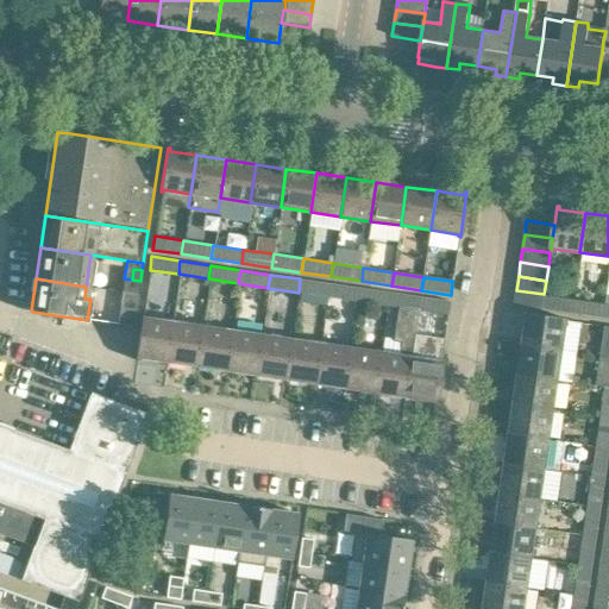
[(331,283),(300,278),(299,293),(328,297),(331,283)]
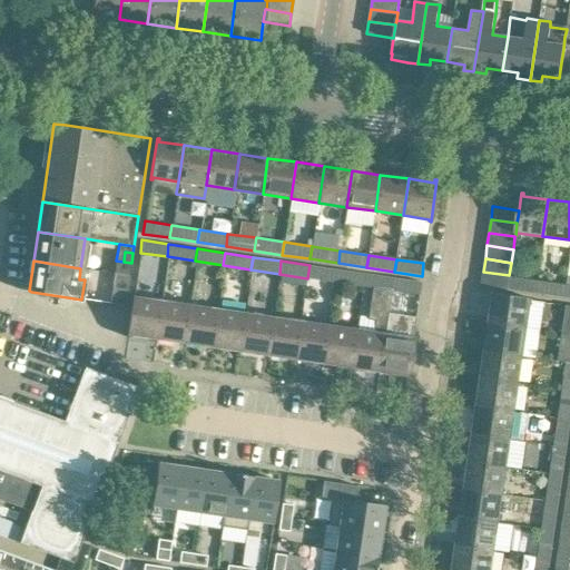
[(337,269),(310,265),(307,278),(335,282),(337,269)]
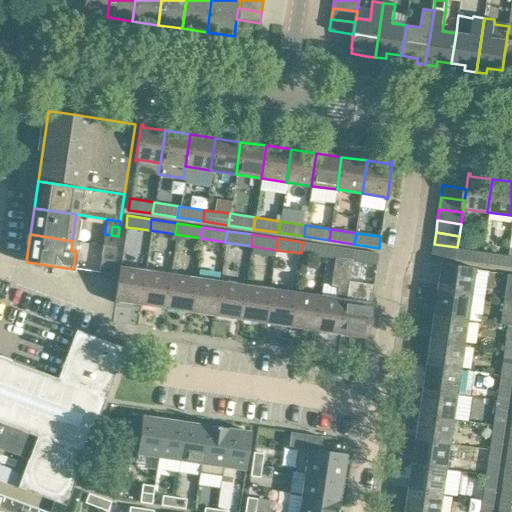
[(328,246),(303,242),(301,253),(326,257),(328,246)]
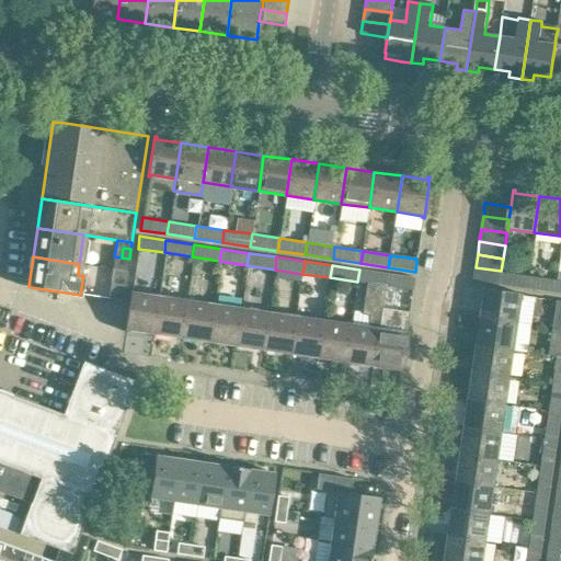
[(501,271),(476,267),(473,282),(500,285),(501,274),(501,271)]
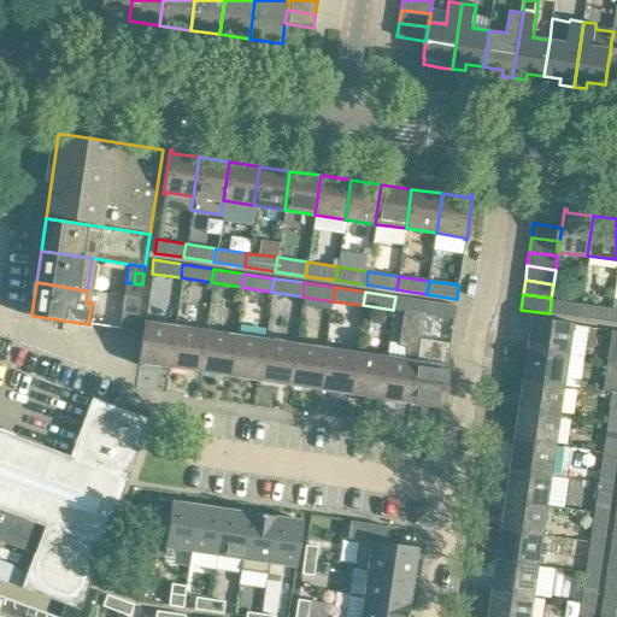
[(135,331),(140,298),(124,295),(119,329),(135,331)]
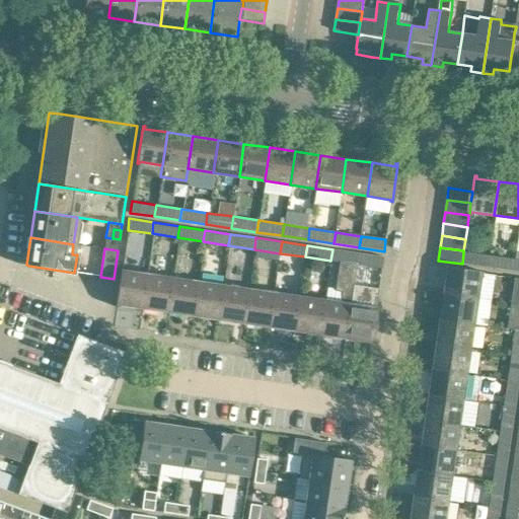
[(358,253),(332,249),(330,261),(338,262),(334,288),(344,289),(342,303),(324,301),(319,335),(346,339),(354,285),(356,265),(357,265),(358,253)]
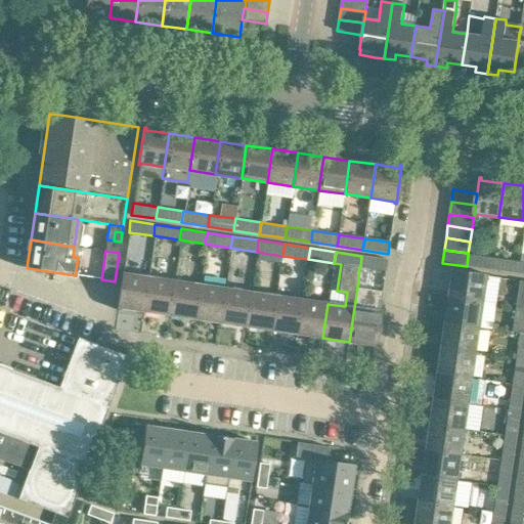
[(387,260),(361,256),(360,267),(385,271),(387,260)]
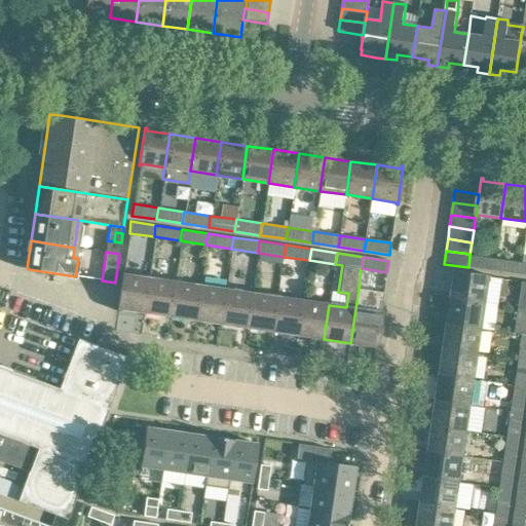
[(470,257),(468,267),(493,271),(494,261),(470,257)]
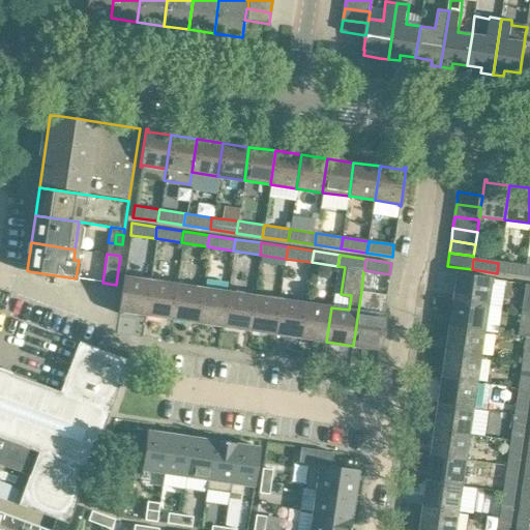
[(525,267),(498,263),(497,273),(523,276),(525,267)]
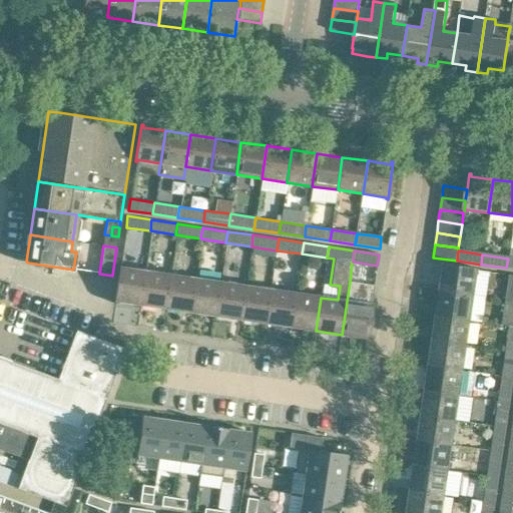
[(441,289),(474,294),(478,272),(479,272),(479,271),(442,265),(442,267),(444,267),(441,289)]
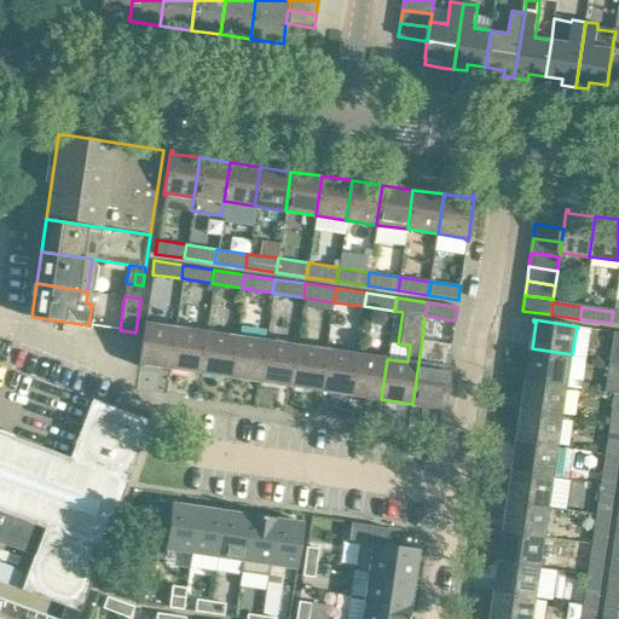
[(142,364),(168,368),(174,327),(145,322),(138,366),(140,368),(142,364)]
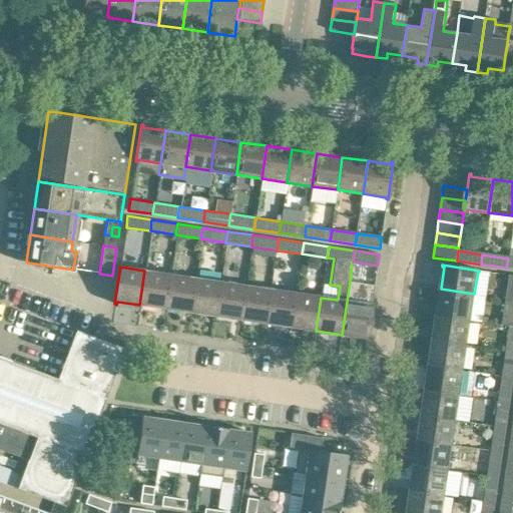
[(169,274),(144,271),(139,305),(164,309),(169,274)]
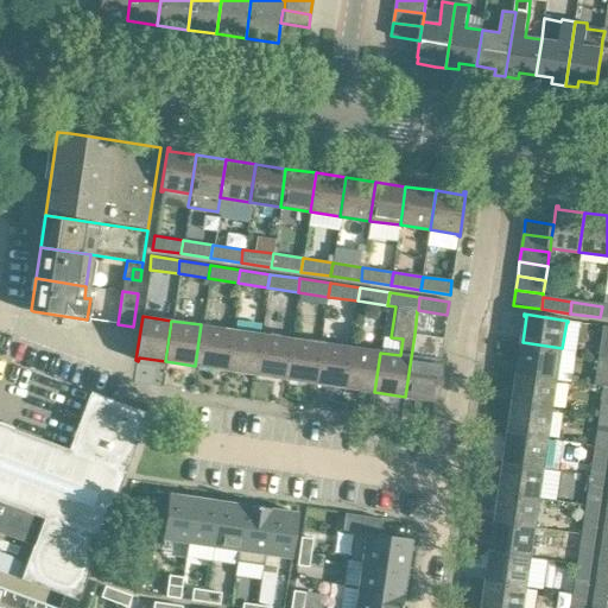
[(195,366),(225,369),(230,329),(201,324),(195,366)]
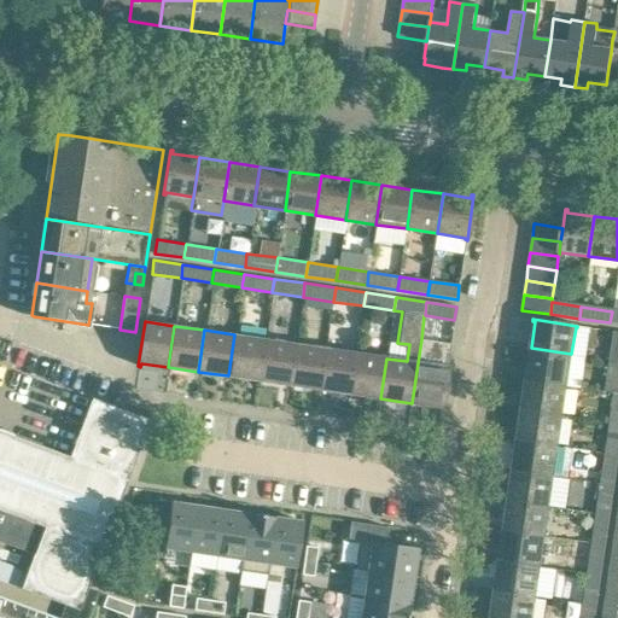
[(264,339),(234,334),(228,375),(258,380),(264,339)]
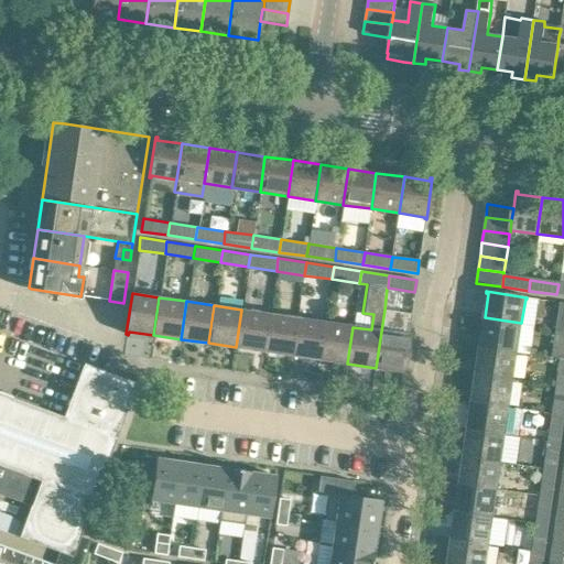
[(236,347),(264,351),(270,314),(241,310),(236,347)]
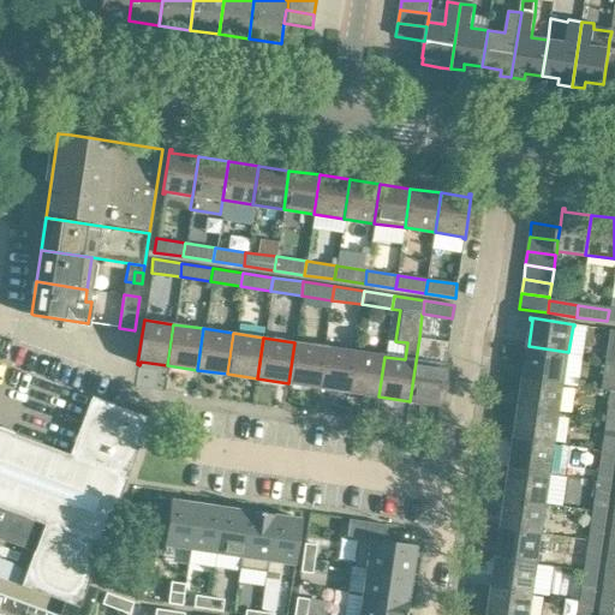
[(419,338),(410,401),(435,405),(437,405),(437,408),(440,408),(446,364),(445,364),(448,342),(419,338)]
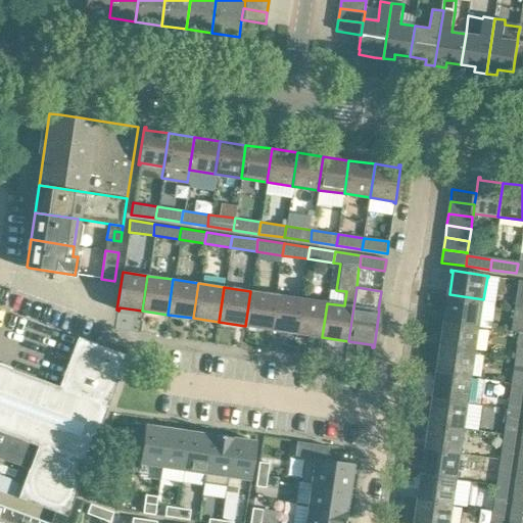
[(276,295),(250,291),(245,326),(271,330),(276,295)]
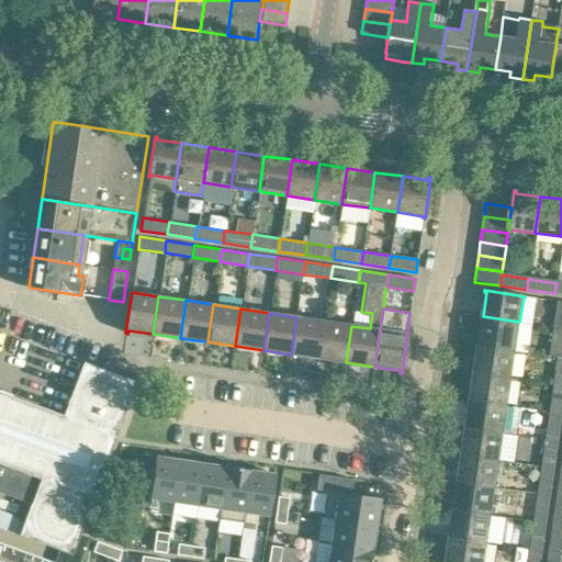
[(483,316),(480,344),(516,349),(519,322),(483,316)]
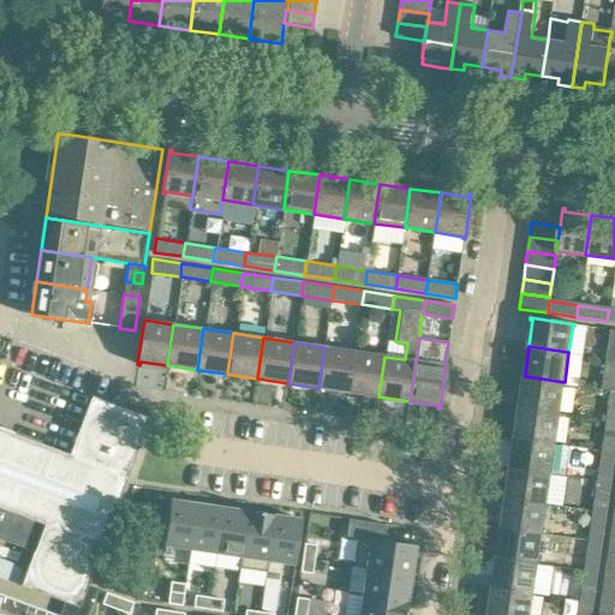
[(318,388),(348,392),(354,352),(324,347),(318,388)]
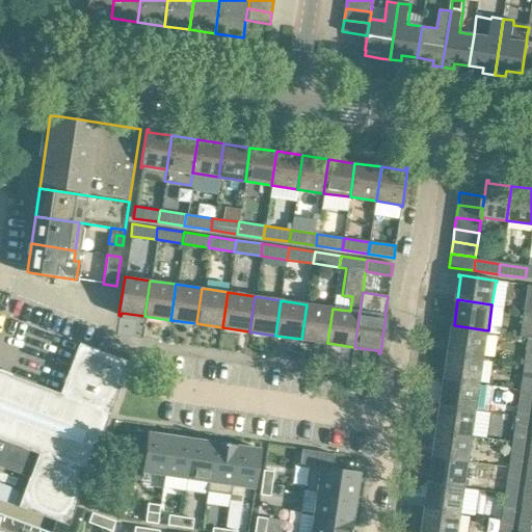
[(333,309),(307,304),(301,339),(327,343),(333,309)]
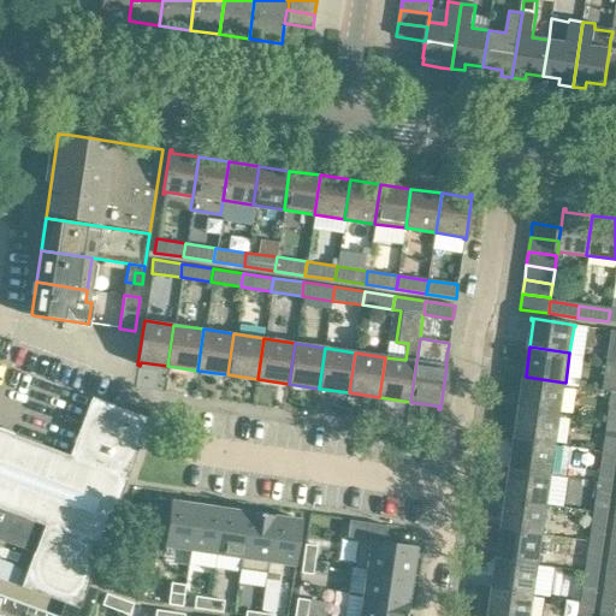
[(521,406),(521,408),(561,414),(562,406),(566,383),(526,377),(521,406)]
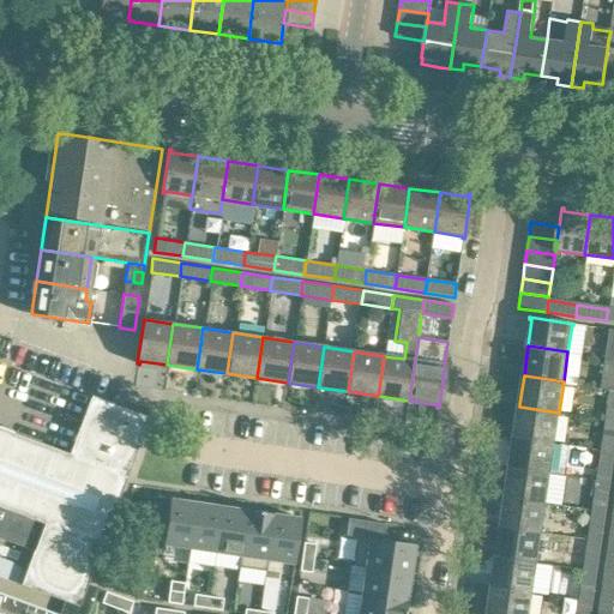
[(0,428),(0,537),(34,551),(20,585),(79,607),(149,417),(120,407),(115,405),(113,404),(91,396),(70,455),(0,428)]
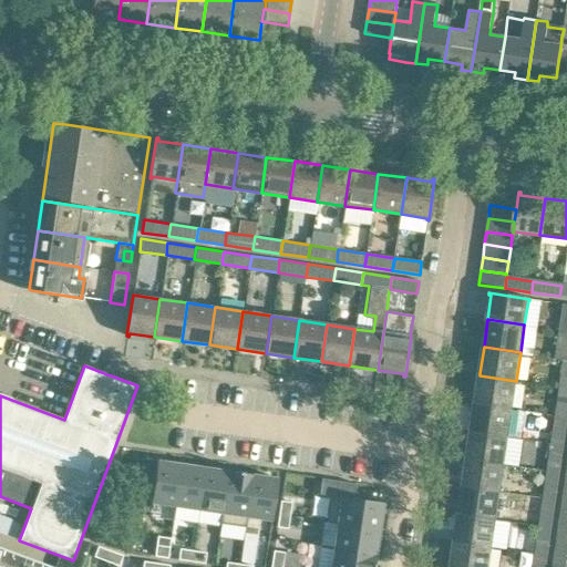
[(480,375),(475,403),(512,409),(516,381),(480,375)]
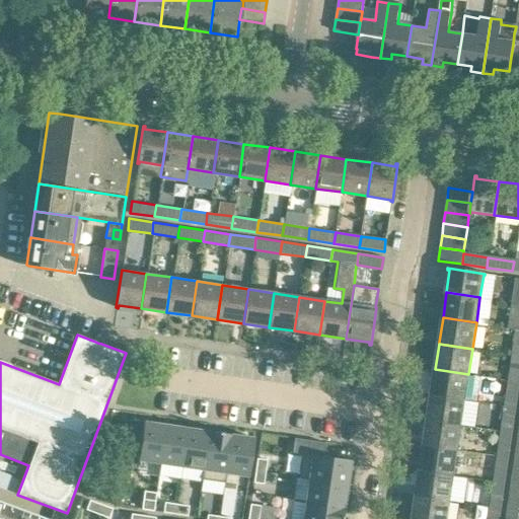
[(509,380),(518,381),(518,355),(513,354),(509,380)]
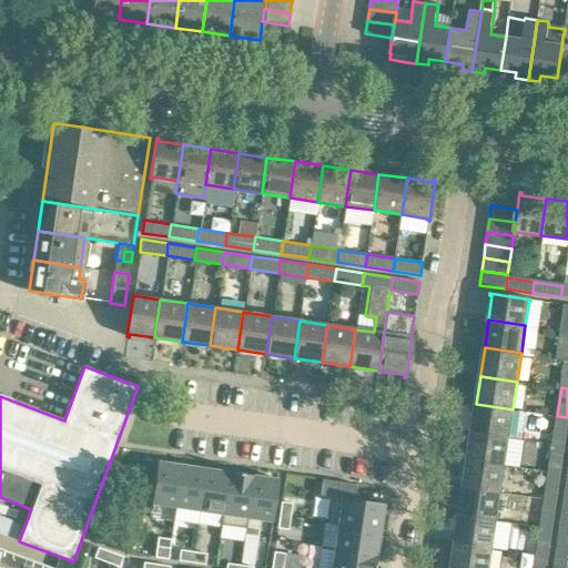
[(476,404),(472,433),(508,437),(513,409),(476,404)]
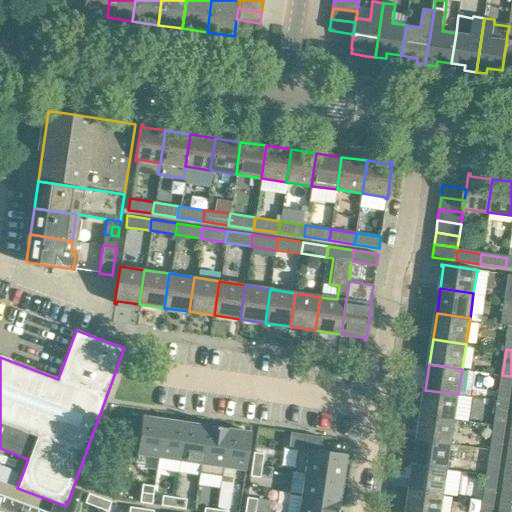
[(498,400),(509,402),(511,384),(511,376),(502,375),(498,400)]
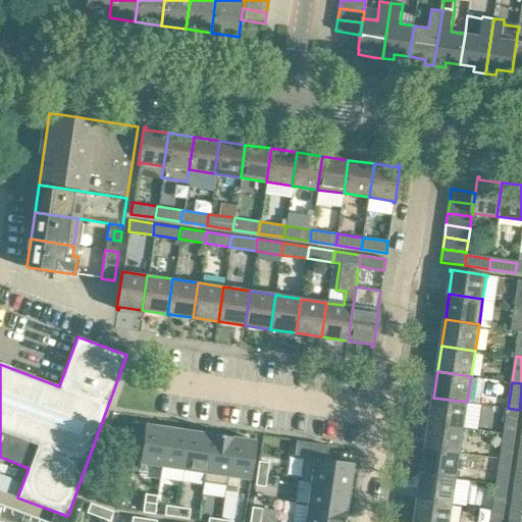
[(433,398),(430,423),(464,428),(478,430),(481,404),(478,404),(467,402),(433,398)]
